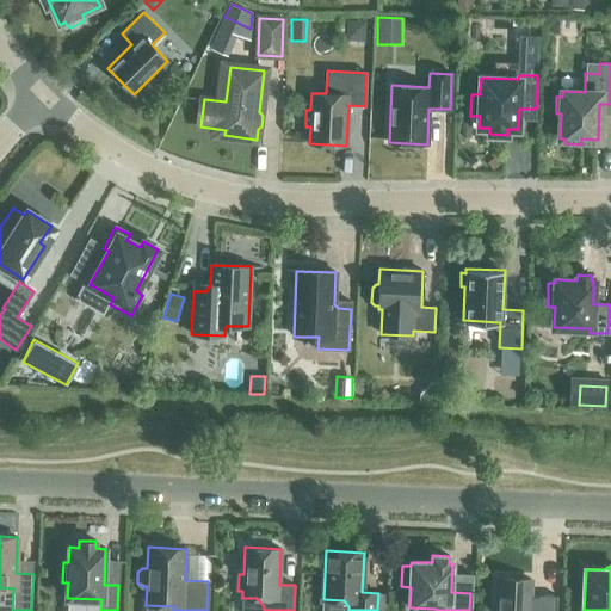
[(495,610),(556,610),(557,597),(539,596),(539,597),(530,597),(531,580),(498,579),(495,610)]
